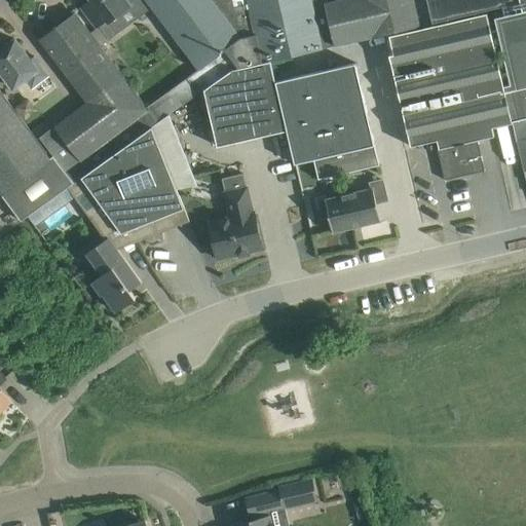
[(109,40),(140,16),(126,0),(89,0),(90,0),(80,8),(96,28),(99,26),(109,40)]
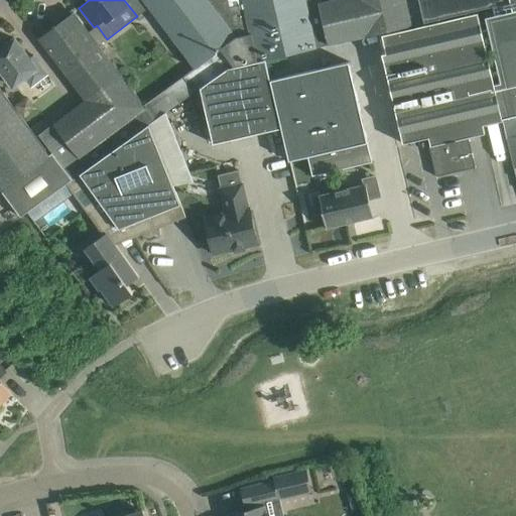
[(182,78),(194,93),(228,69),(256,61),(209,0),(143,0),(196,68),(182,78)]
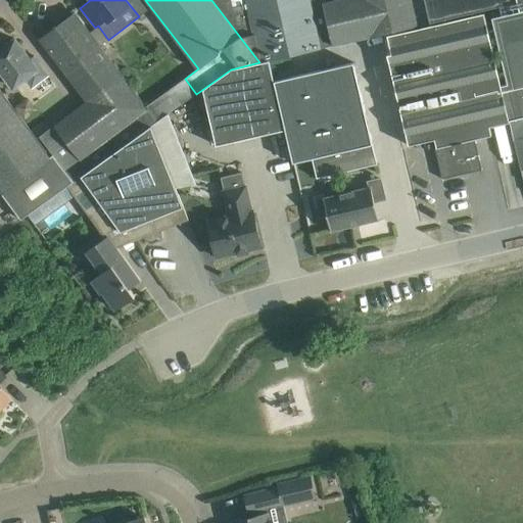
[(211,0),(259,62),(269,60),(320,49),(308,0),(211,0)]
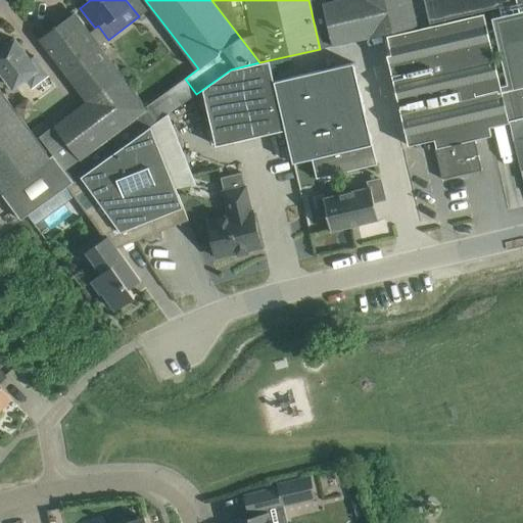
[(310,0),(321,49),(418,27),(412,0),(335,0),(334,0),(310,0)]
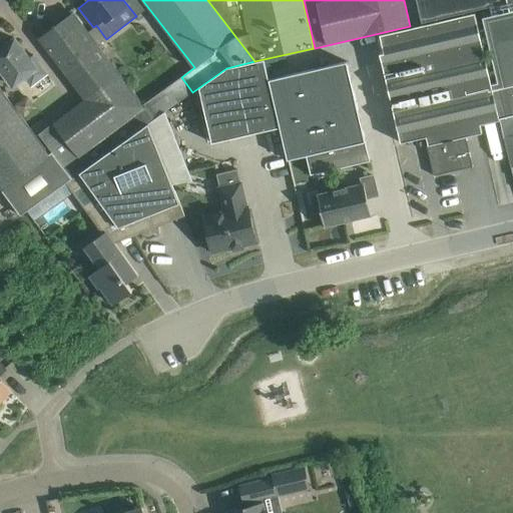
[(475,12),(380,34),(384,52),(380,53),(401,143),(426,137),(428,144),(426,144),(434,175),(467,168),(465,159),(471,157),(465,136),(482,132),(480,124),(500,119),(504,137),(512,135),(512,0),(506,0),(507,2),(509,11),(482,17),(497,82),(491,83),(475,12)]
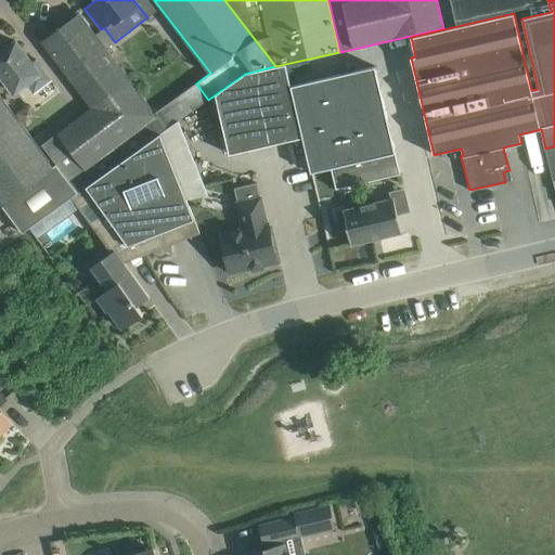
[(450,0),(456,24),(549,2),(547,0),(450,0)]
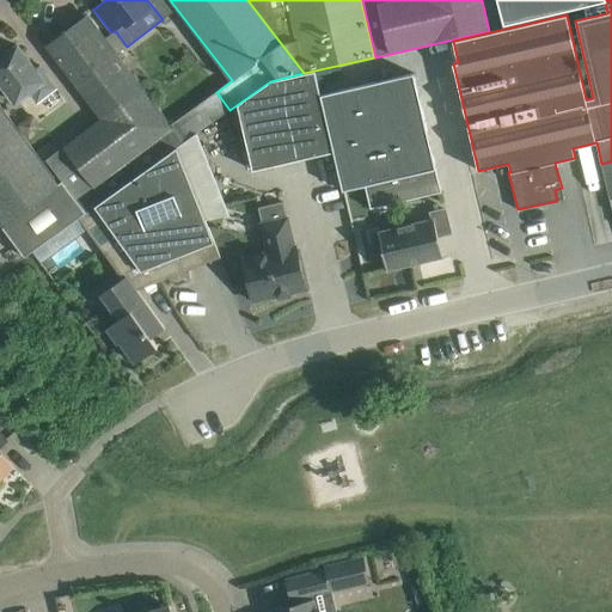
[(184,142),(86,14),(44,47),(99,118),(62,147),(77,166),(60,179),(62,183),(86,213),(96,206),(177,147),(184,142)]
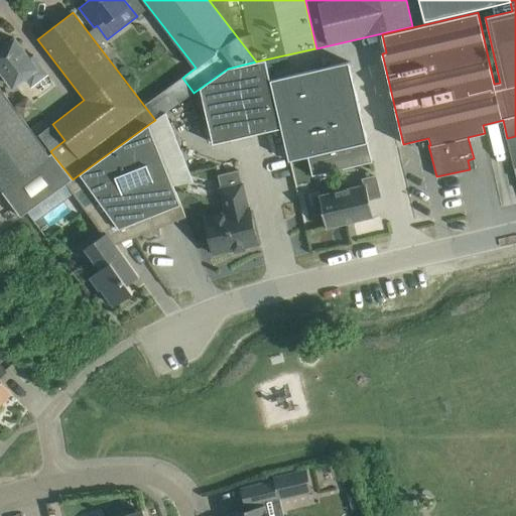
[(45,71),(33,55),(29,58),(14,38),(9,43),(5,42),(0,45),(0,70),(13,87),(24,78),(28,84),(45,71)]
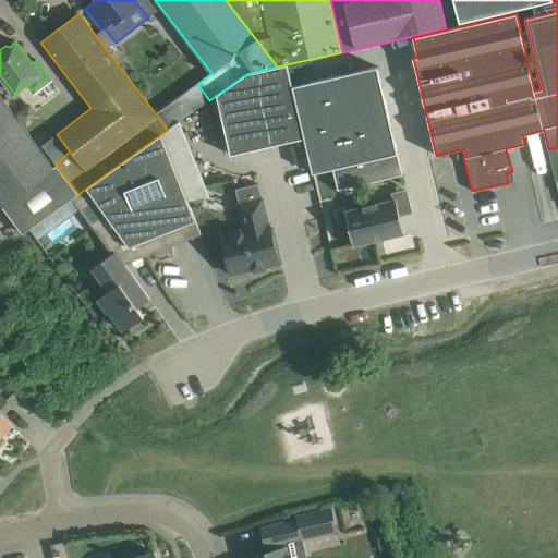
[(246,74),(209,100),(210,100),(217,97),(230,156),(304,138),(292,87),(287,64),(277,67),(246,74)]
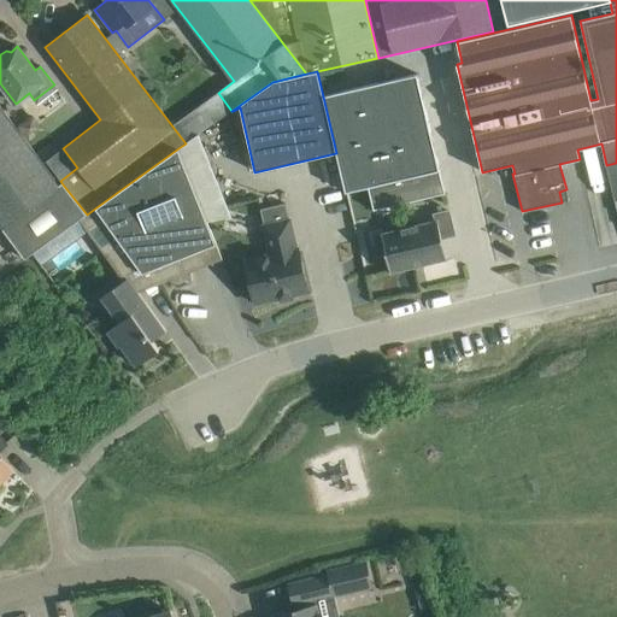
[(417,74),(323,97),(336,153),(346,193),(368,187),(374,211),(445,194),(417,74)]
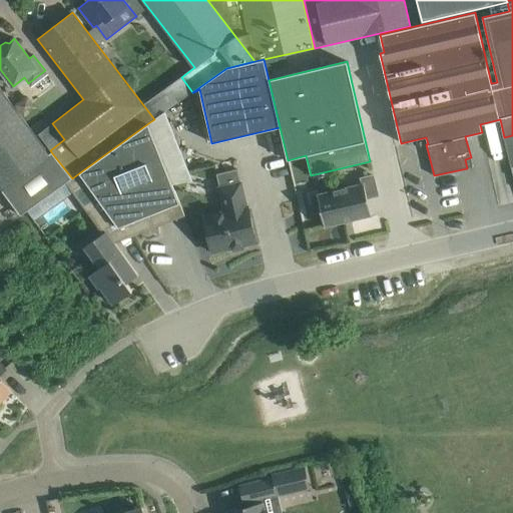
[(50,155),(0,88),(0,188),(20,215),(66,183),(72,178),(52,153),(50,155)]
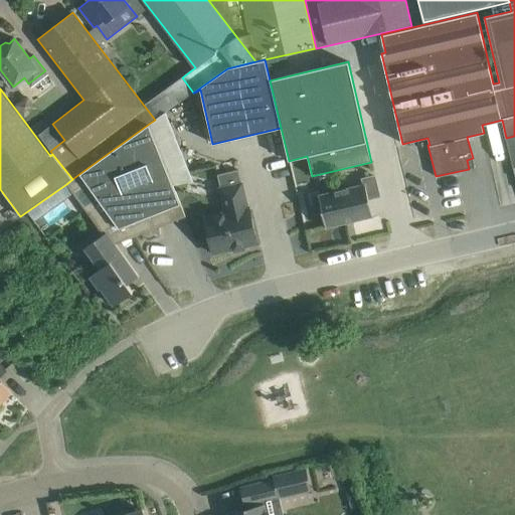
[(185,217),(149,124),(80,173),(115,221),(120,218),(133,237),(145,233),(148,240),(159,236),(156,228),(185,217)]
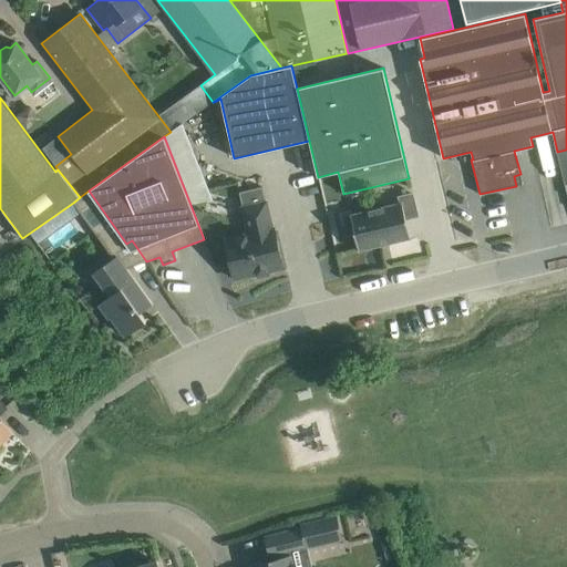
[(566,150),(557,152),(565,185),(566,184),(566,150)]
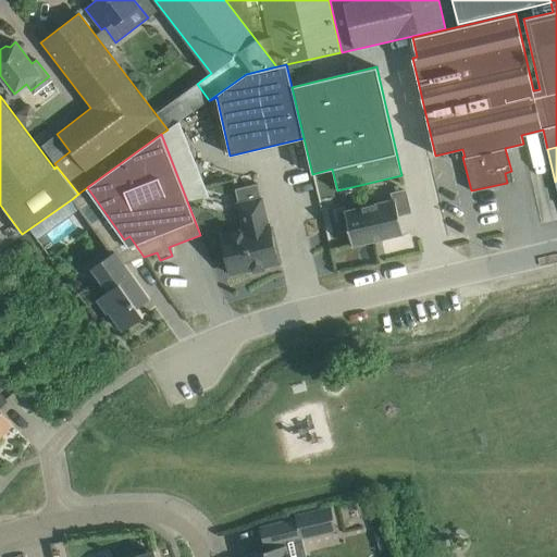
[(279,263),(270,224),(268,225),(258,184),(235,188),(245,231),(221,236),(230,274),(279,263)]
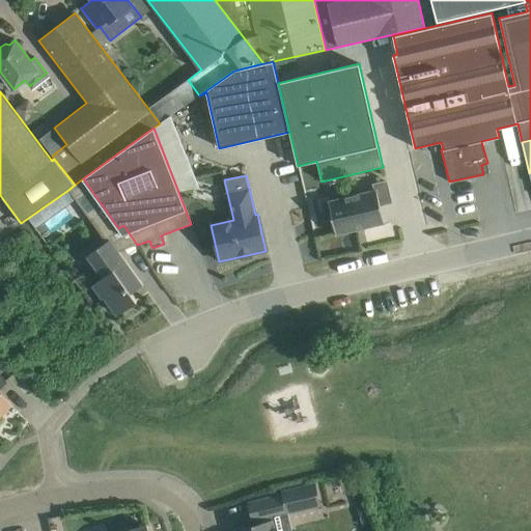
[(75,185),(68,190),(91,222),(104,239),(118,228),(83,178),(75,185)]
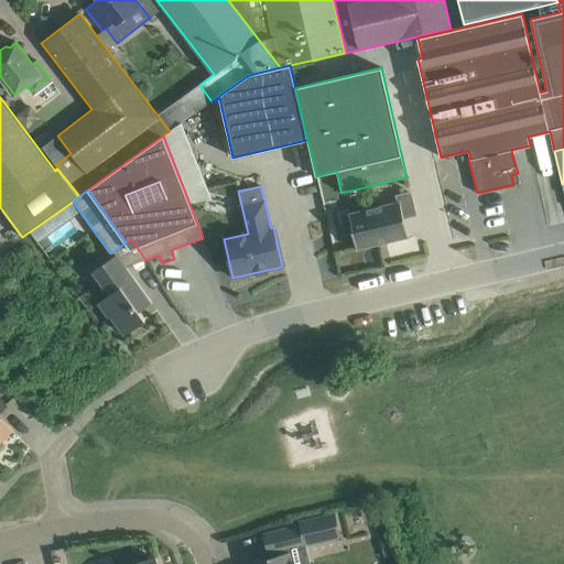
[(342,216),(346,235),(353,232),(356,249),(408,237),(403,215),(414,213),(410,194),(397,196),(399,203),(342,216)]
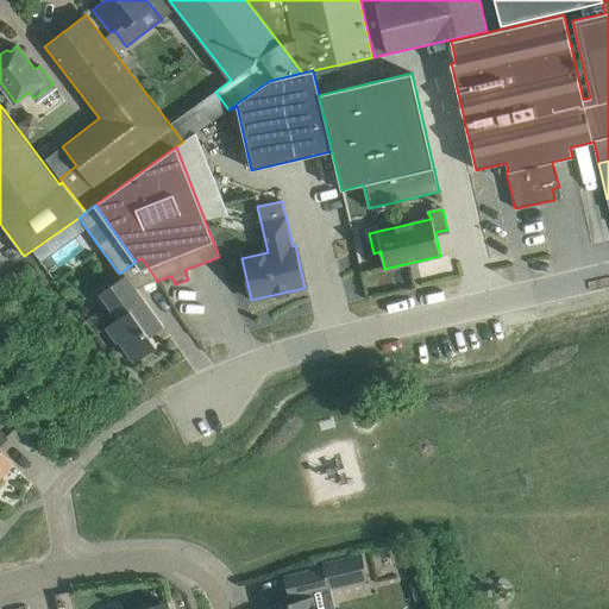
[(119,318),(107,326),(118,343),(120,340),(136,362),(157,346),(150,337),(163,328),(125,276),(101,293),(119,318)]
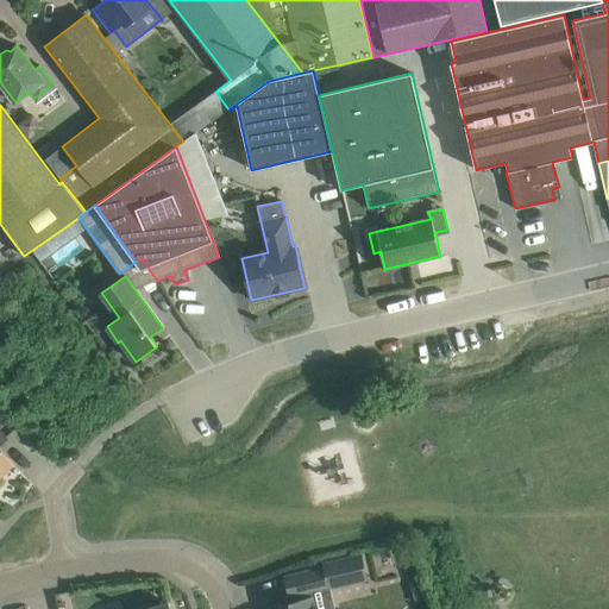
[(0,451),(0,443),(6,438),(0,431),(0,476),(12,464),(0,451)]
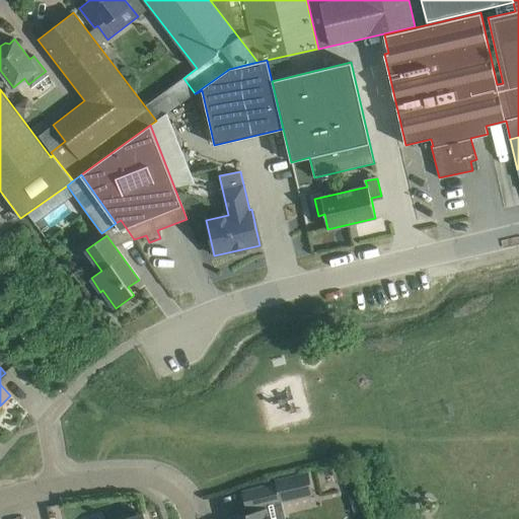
[(265,505),(313,494),(309,473),(277,480),(278,485),(243,492),(247,509),(248,508),(249,513),(228,518),(270,518),(270,516),(267,516),(265,505)]
